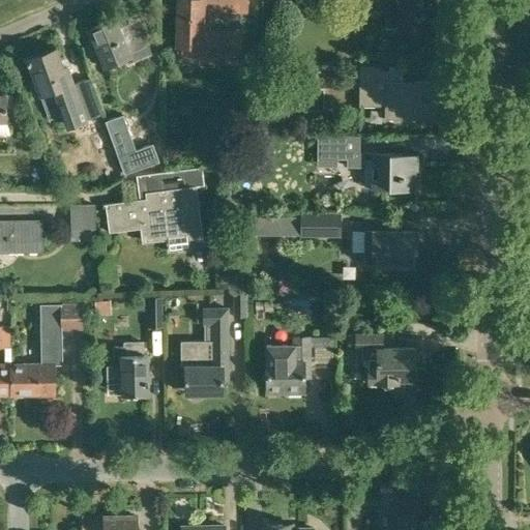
[(221,61),(225,62),(226,32),(208,31),(209,10),(240,11),(240,0),(178,0),(177,43),(200,45),(199,56),(221,56),(221,61)]
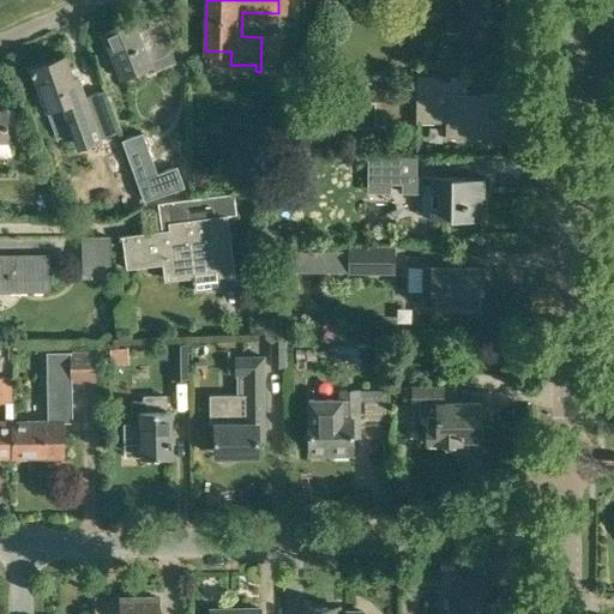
[(445,0),(445,31),(459,31),(488,31),(488,0),(445,0)]
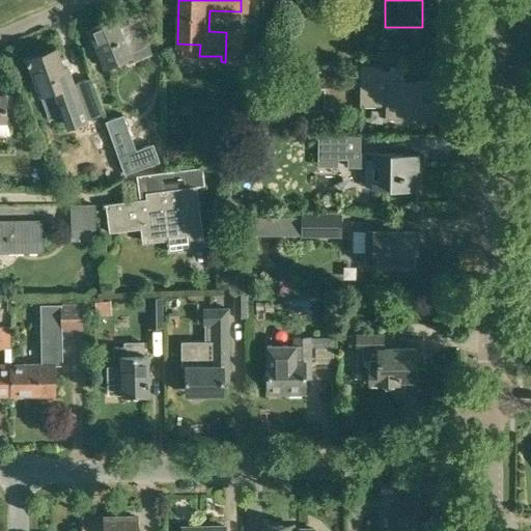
[(130,53),(148,45),(137,19),(119,27),(115,17),(88,28),(105,65),(131,54),(130,53)]
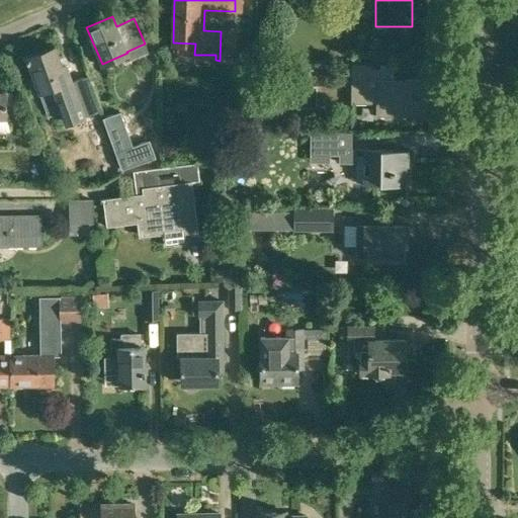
[(66,123),(84,116),(65,64),(62,65),(55,47),(27,57),(39,92),(53,88),(66,123)]
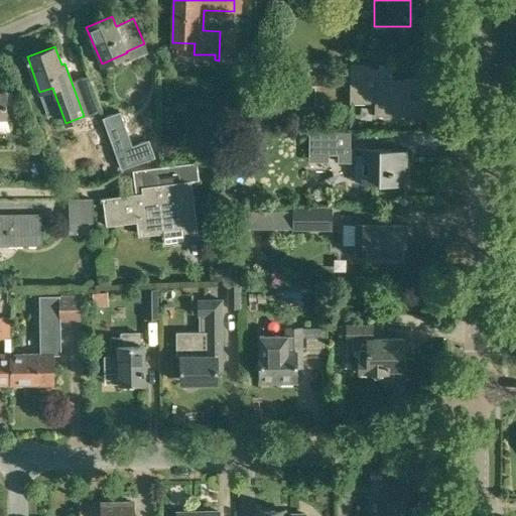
[(374,103),(374,115),(425,115),(426,79),(375,79),(376,62),(350,62),(350,103),(374,103)]
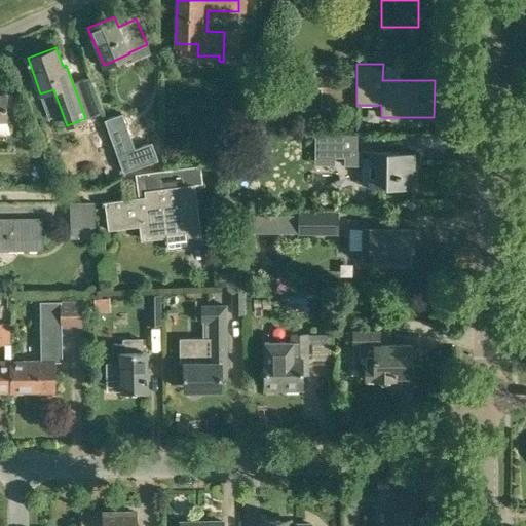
[(331,122),(330,104),(296,105),(296,122),(331,122)]
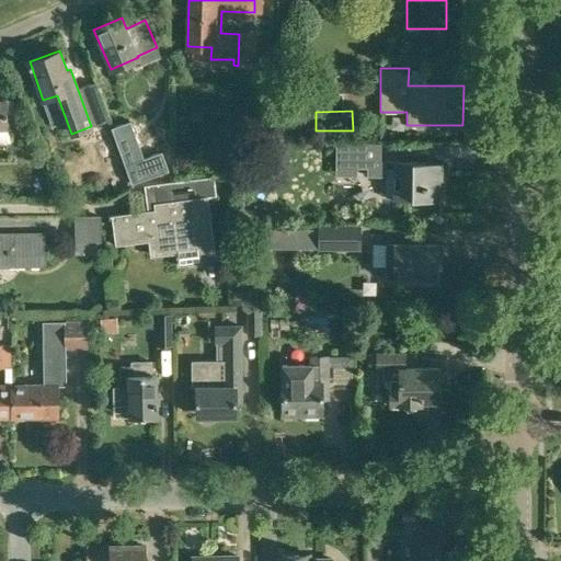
[(132,121),(112,127),(133,184),(169,171),(162,151),(145,158),(132,121)]
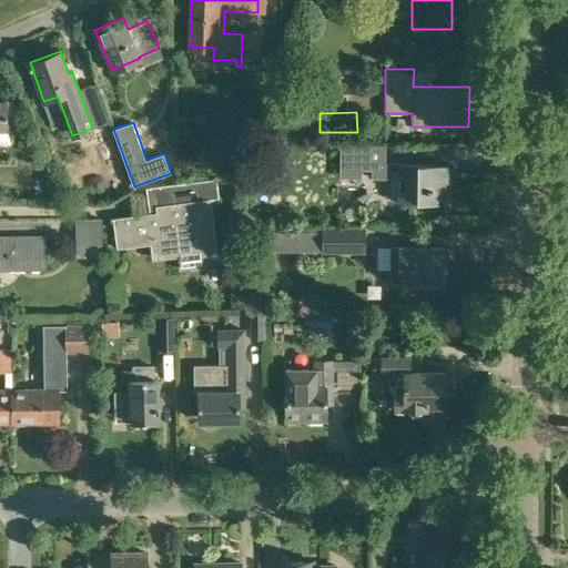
[(115,195),(130,189),(112,141),(98,148),(115,195)]
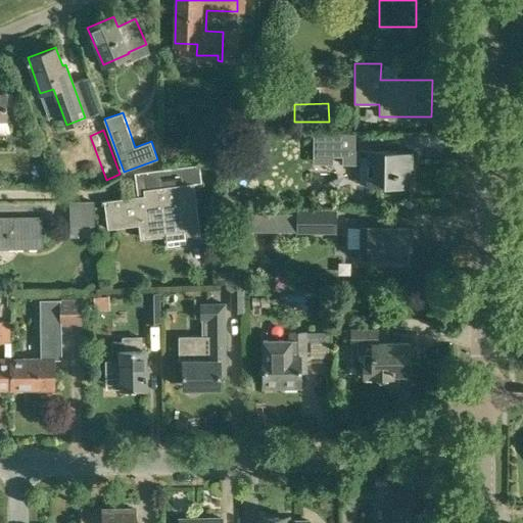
[(313,155),(342,156),(342,164),(359,164),(359,185),(413,186),(413,150),(366,150),(343,150),(343,133),(313,133),(313,155)]
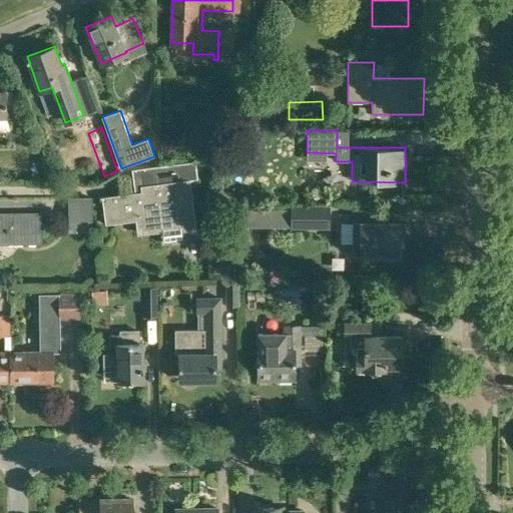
[(134,191),(101,195),(105,223),(135,219),(137,234),(161,231),(163,241),(183,238),(182,229),(196,228),(190,179),(197,178),(195,160),(132,168),(134,191)]
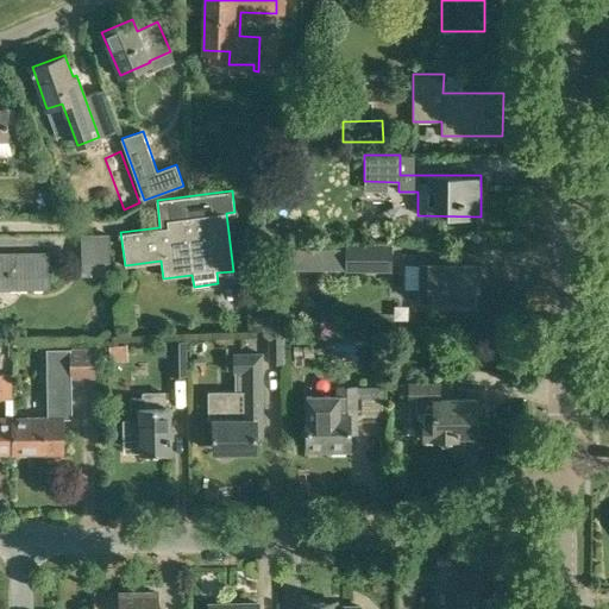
[(258,224),(257,233),(271,233),(272,225),(258,224)]
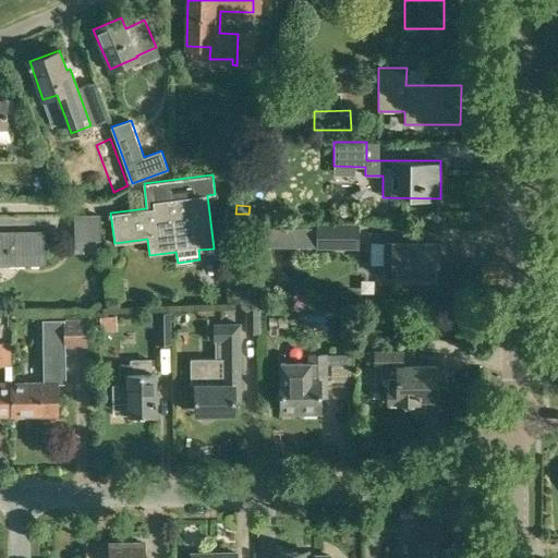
[(71,252),(101,252),(100,215),(70,216),(71,239),(71,252)]
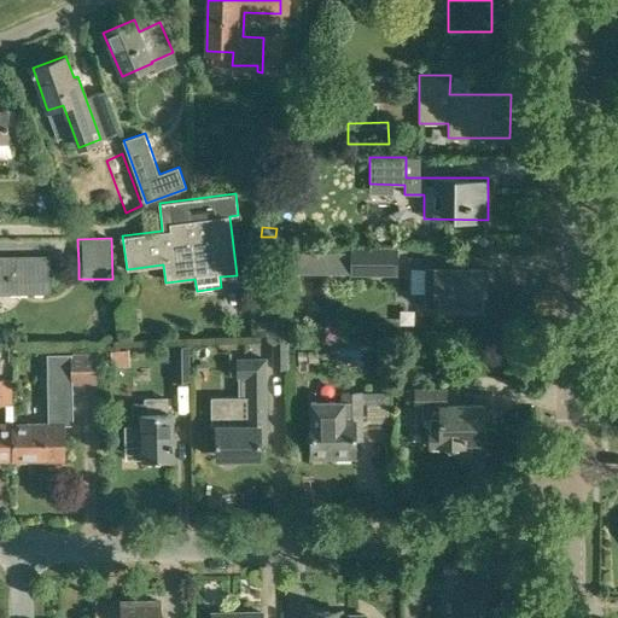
[(339,264),(349,264),(349,275),(397,277),(398,248),(350,248),(350,252),(339,252),(339,264)]
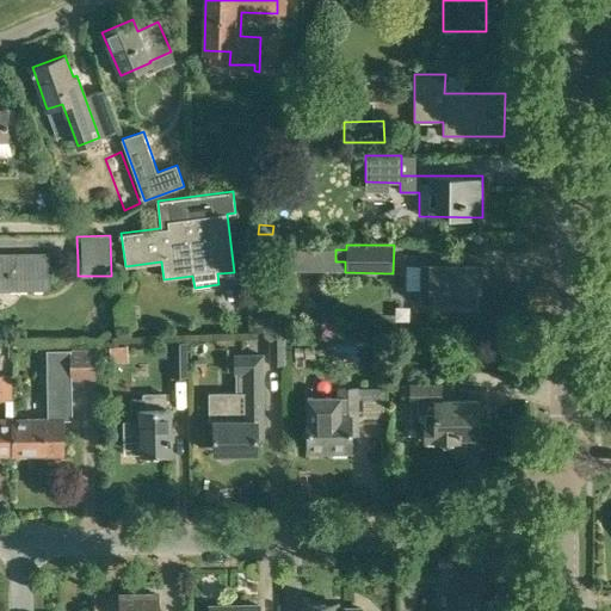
[(322,270),(322,248),(288,248),(288,270),(322,270)]
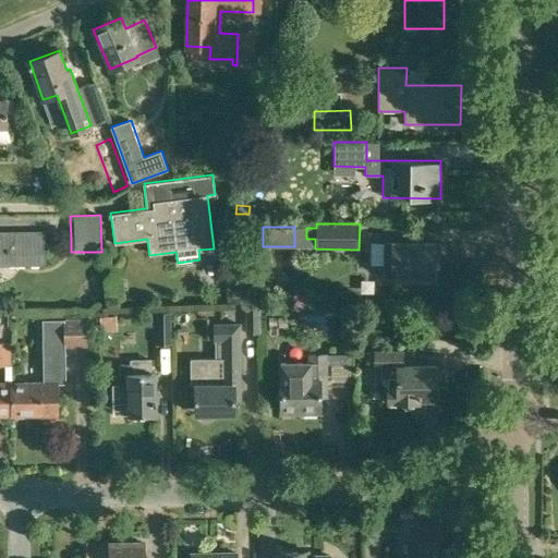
[(0,264),(45,264),(44,239),(44,232),(0,232),(0,264)]
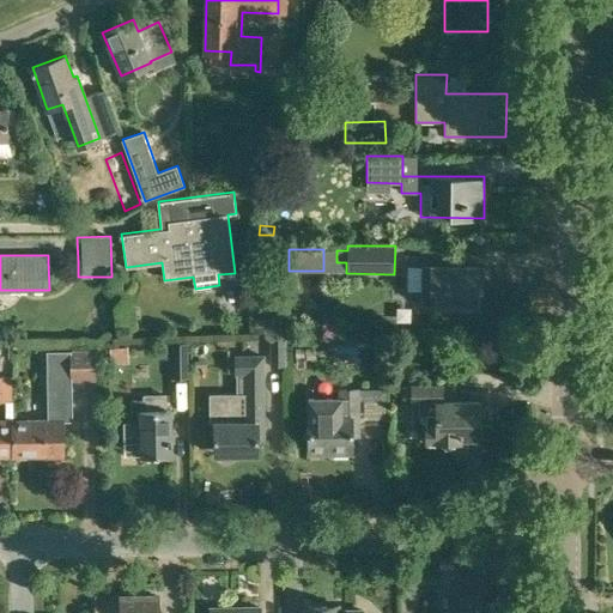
[(420,291),(431,291),(431,305),(481,307),(481,266),(431,266),(422,265),(420,291)]
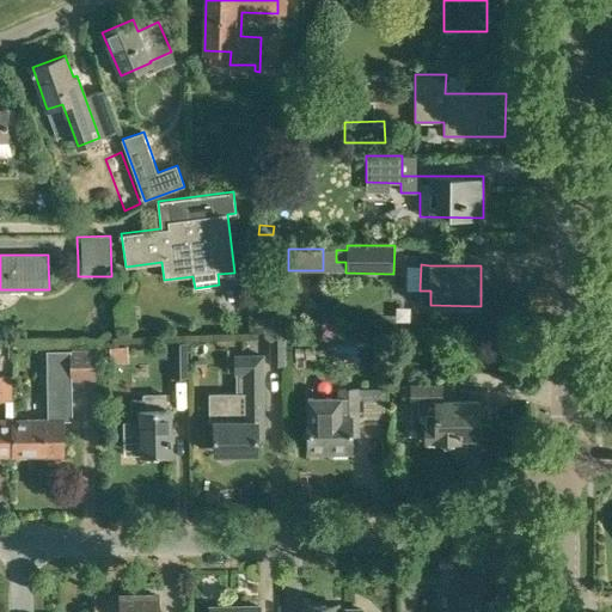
[(257,331),(270,331),(270,319),(256,320),(257,331)]
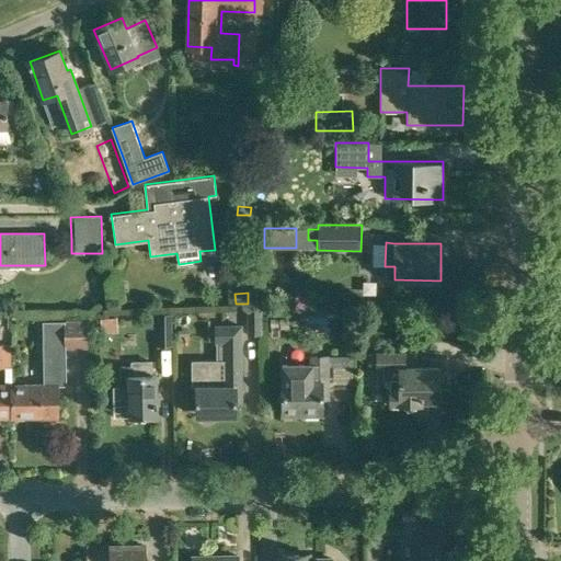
[(247,335),(262,335),(262,310),(247,310),(247,335)]
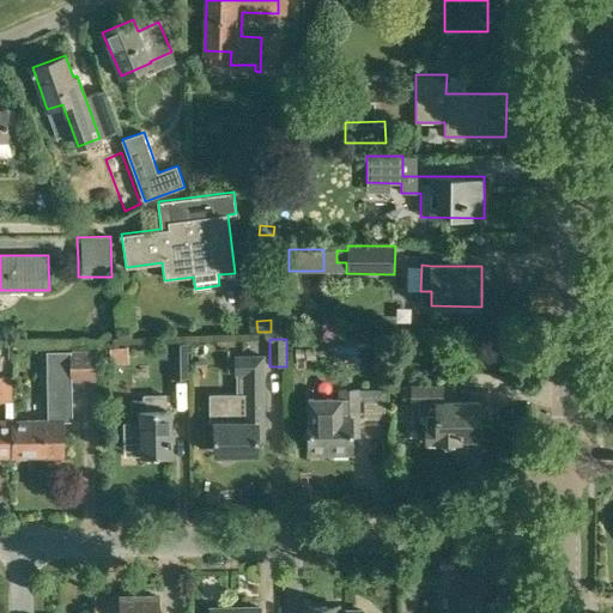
[(188,380),(188,343),(171,343),(171,380),(188,380)]
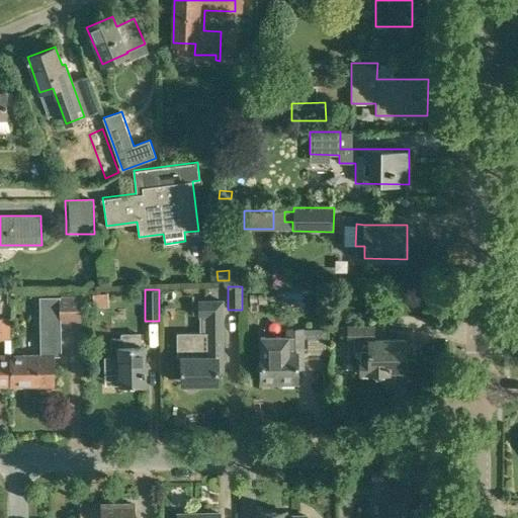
[(39,355),(9,355),(10,385),(36,384),(36,377),(54,377),(54,355),(62,355),(61,321),(82,321),(81,295),(38,295),(39,355)]
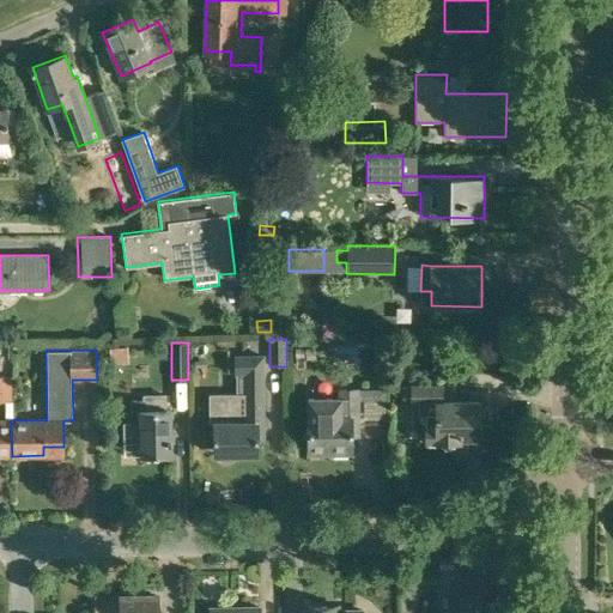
[(208,422),(214,422),(214,455),(258,455),(258,439),(263,439),(262,353),(234,353),(234,375),(237,375),(237,393),(208,393),(208,422)]
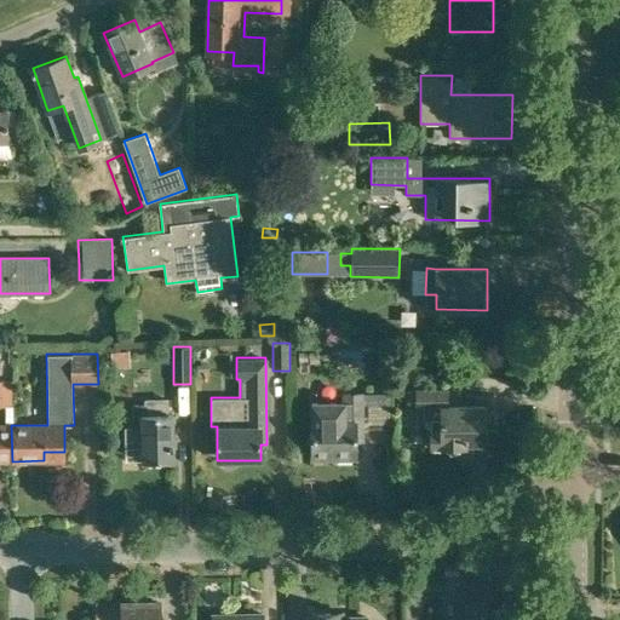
[(407,407),(417,407),(423,407),(423,419),(430,419),(430,446),(446,446),(446,451),(449,453),(454,453),(459,451),(459,449),(459,446),(464,446),(464,442),(486,442),(486,407),(447,407),(447,391),(407,391),(407,407)]
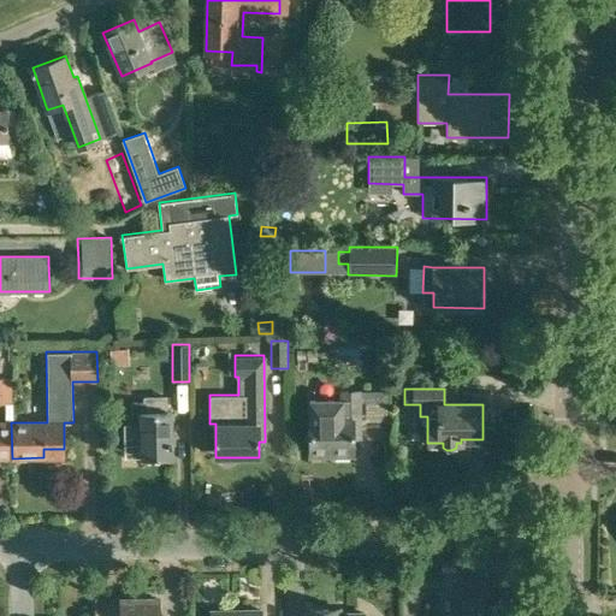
[(354,439),(360,439),(360,391),(341,391),(341,401),(309,401),(311,456),(354,456),(354,439)]
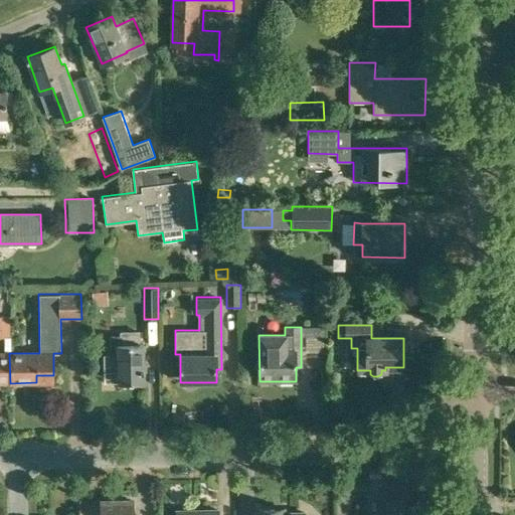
[(330,359),(330,330),(311,330),(310,359),(330,359)]
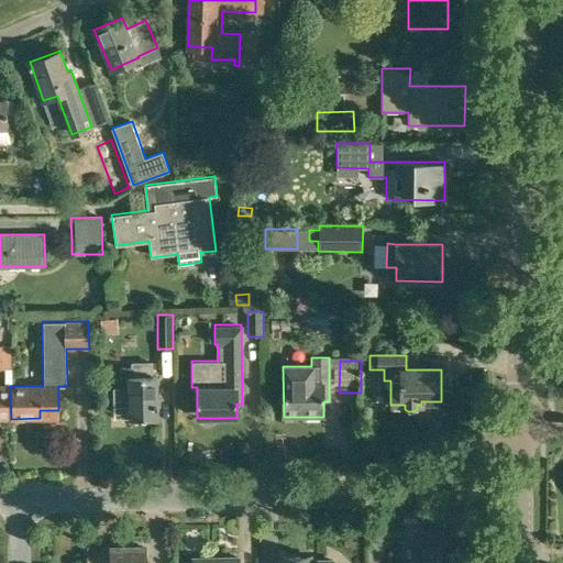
[(129,419),(157,419),(156,376),(152,376),(152,363),(132,363),(132,367),(120,367),(121,389),(113,389),(113,401),(129,401),(129,419)]
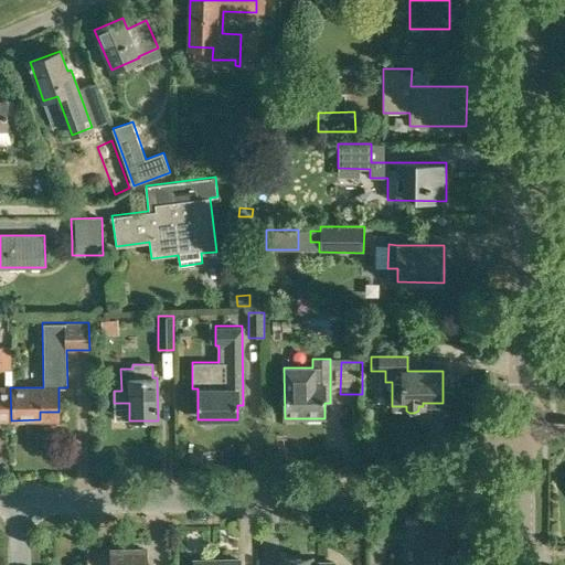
[(0,419),(11,420),(10,387),(0,386),(0,419)]
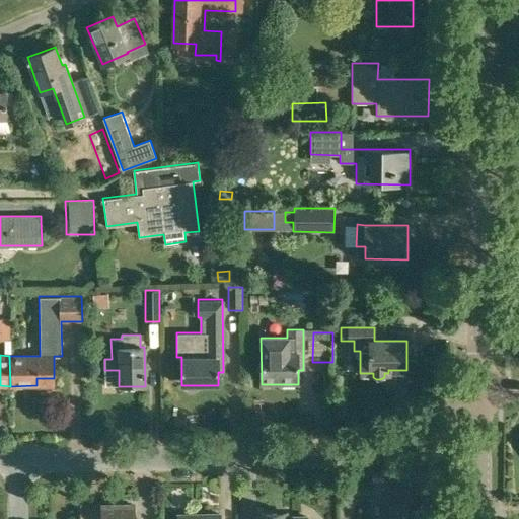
[(384,488),(384,518),(421,518),(422,510),(411,510),(411,487),(384,488)]
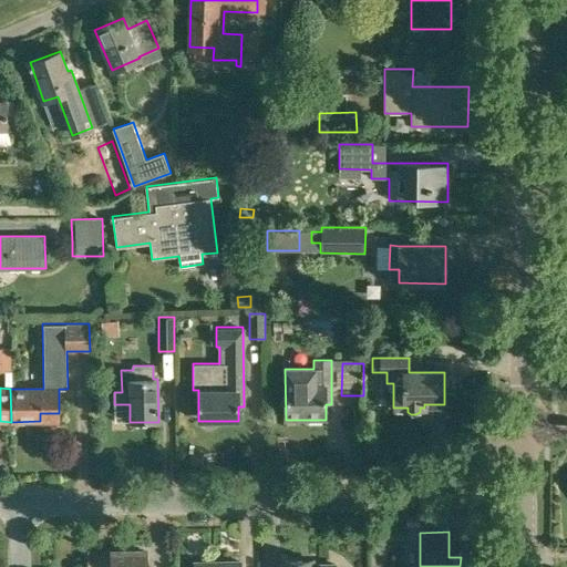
[(145,566),(145,550),(86,552),(86,566),(145,566)]
